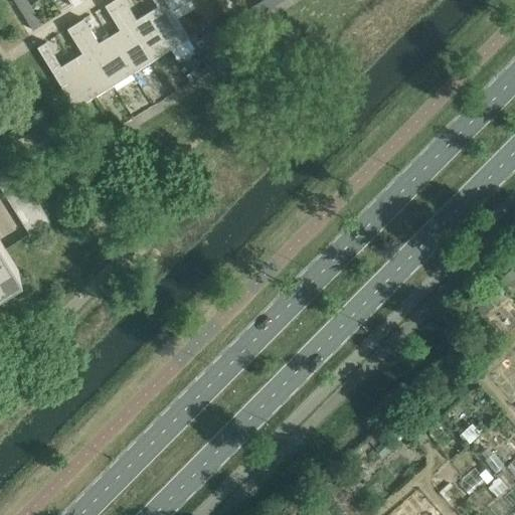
[(53,0),(61,13),(71,6),(81,0),(53,0)]
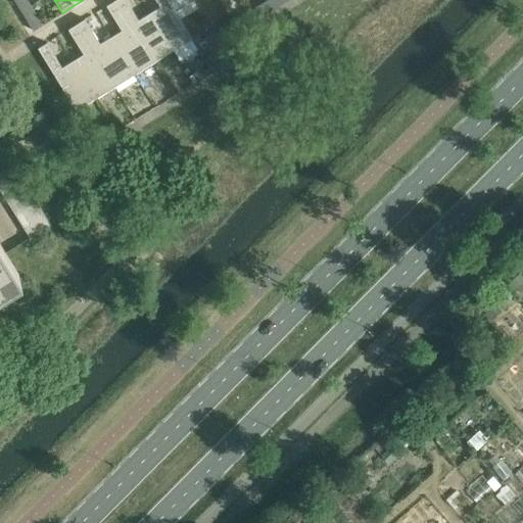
[(125,0),(114,0),(113,1),(152,63),(172,51),(148,14),(138,20),(125,0)]
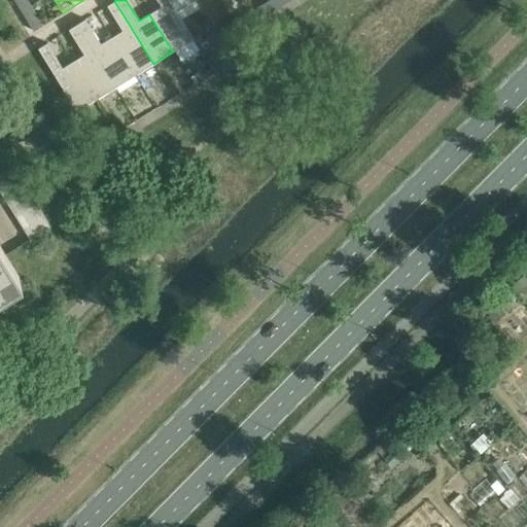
[(168,0),(155,0),(161,7),(149,14),(173,51),(175,50),(181,61),(199,49),(197,44),(175,11),(168,0)]
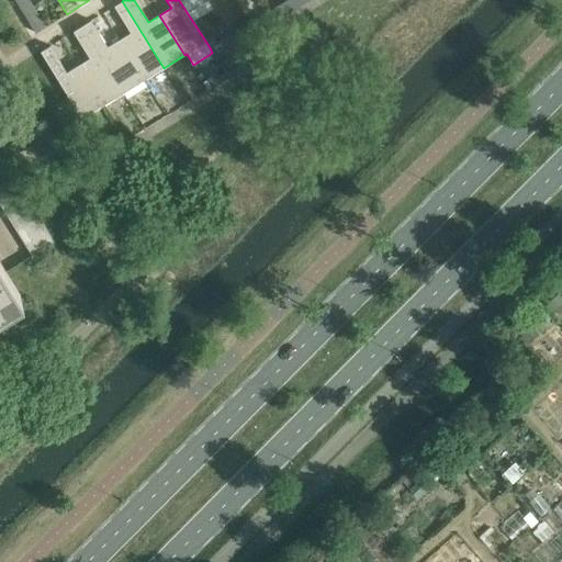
[(179,0),(187,12),(205,0),(179,0)]
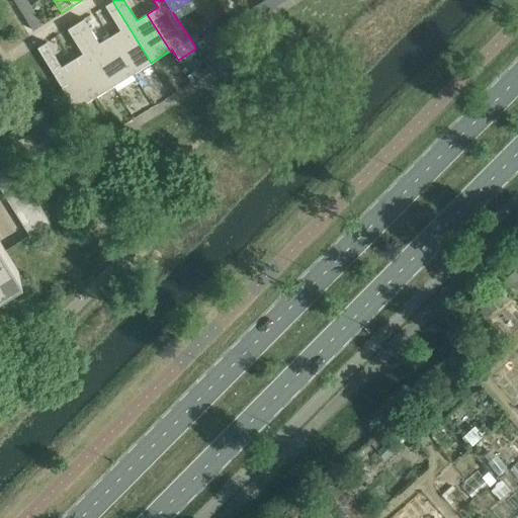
[(269,9),(263,0),(251,8),(257,17),(269,9)]
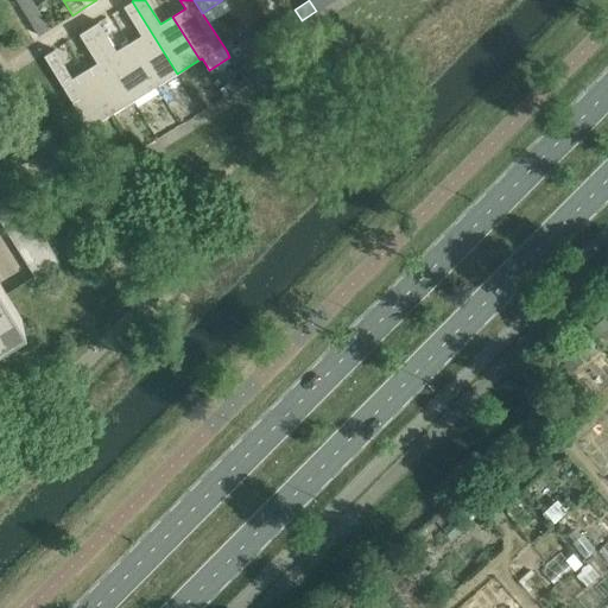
[(331,0),(309,0),(316,11),(333,1),(331,0)]
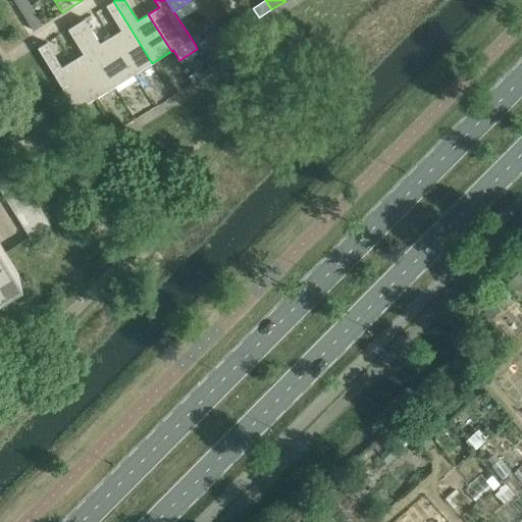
[(134,74),(152,63),(113,1),(105,6),(121,31),(110,38),(134,74)]
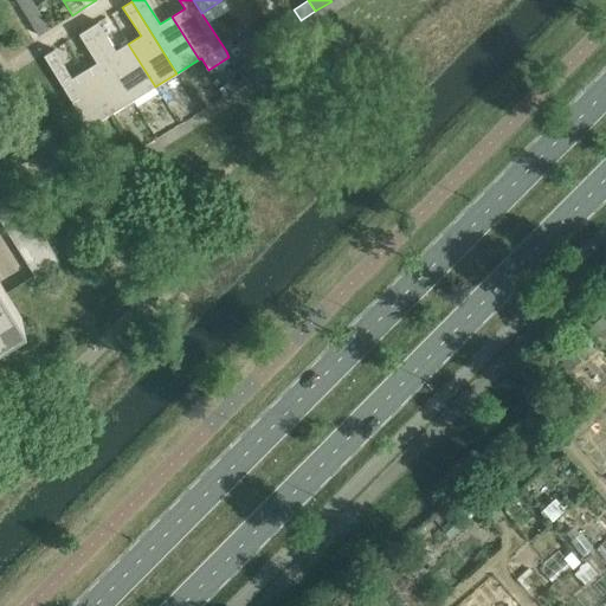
[(27,19),(38,36),(49,28),(38,12),(27,19)]
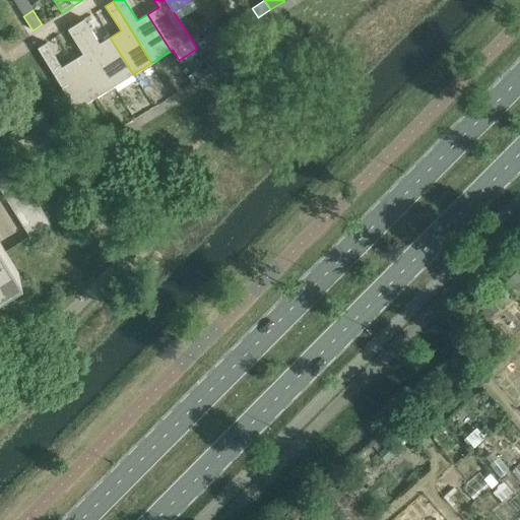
[(243,13),(230,21),(236,30),(249,22),(243,13)]
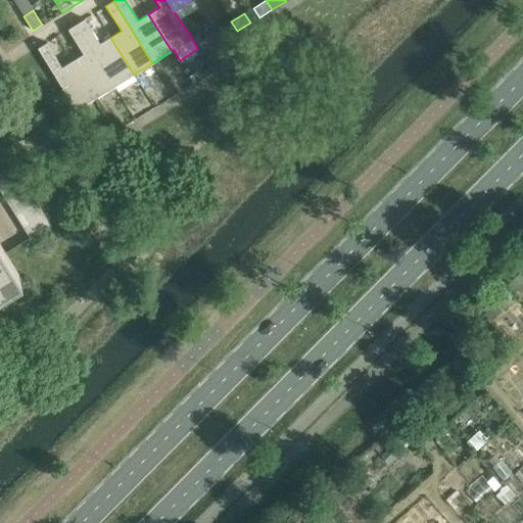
[(84,19),(76,25),(114,87),(117,92),(137,80),(134,75),(110,38),(100,44),(84,19)]
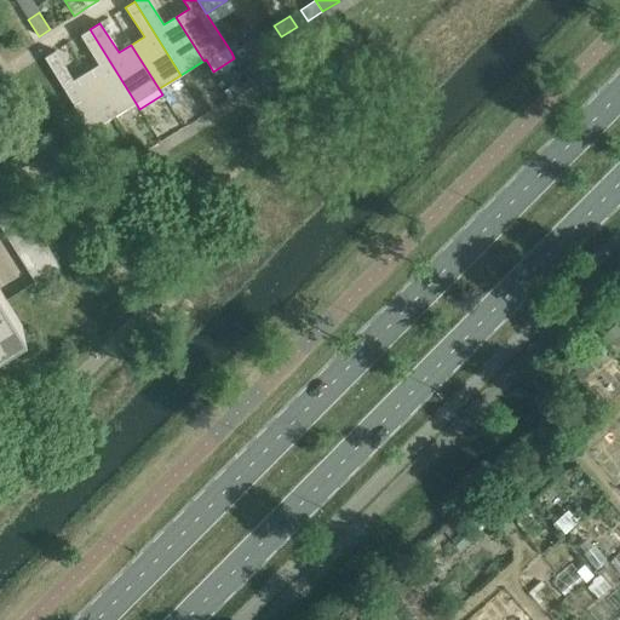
[(281,36),(274,26),(258,35),(265,46),(281,36)]
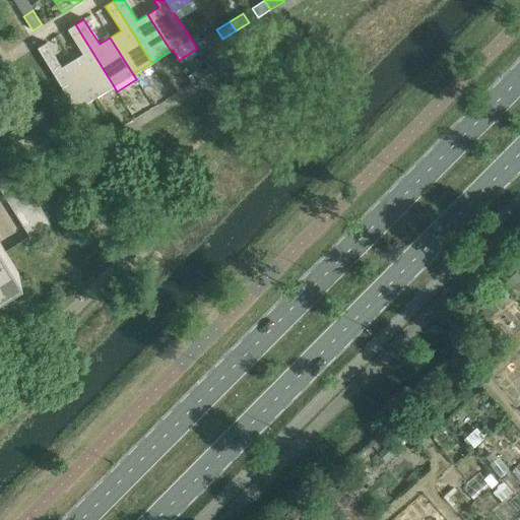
[(82,55),(72,61),(94,99),(114,86),(75,24),(67,29),(82,55)]
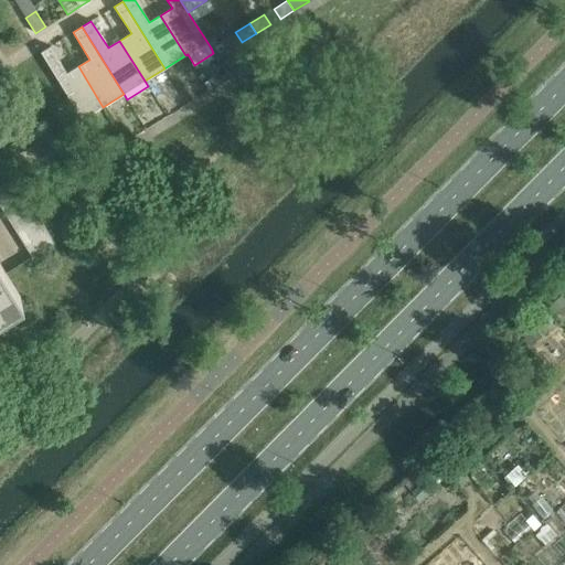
[(225,39),(211,48),(213,53),(216,57),(231,49),(225,39)]
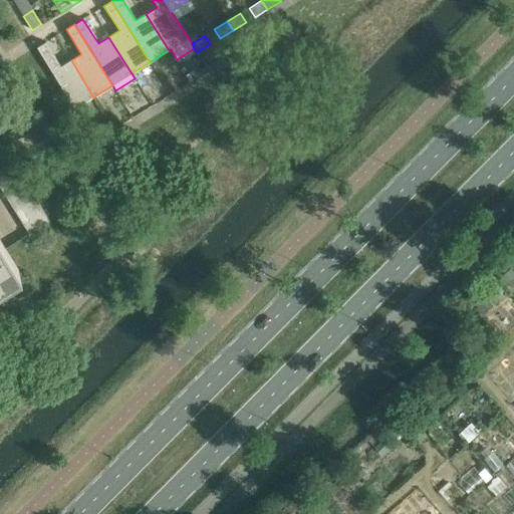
[(74,108),(93,97),(71,60),(60,67),(45,42),(36,48),(74,108)]
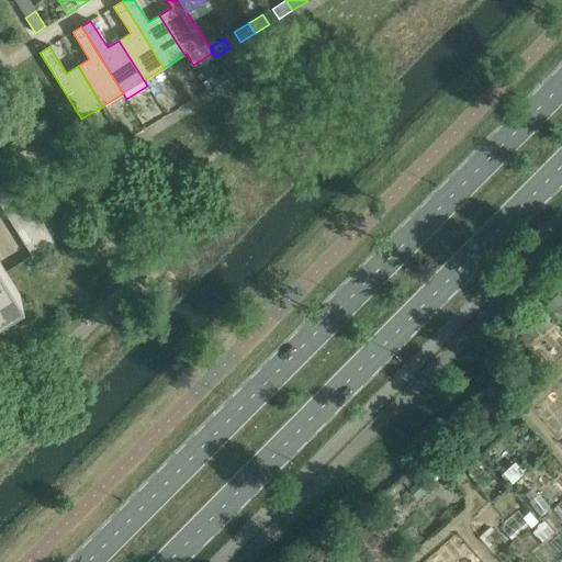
[(187,62),(179,66),(183,74),(192,69),(187,62)]
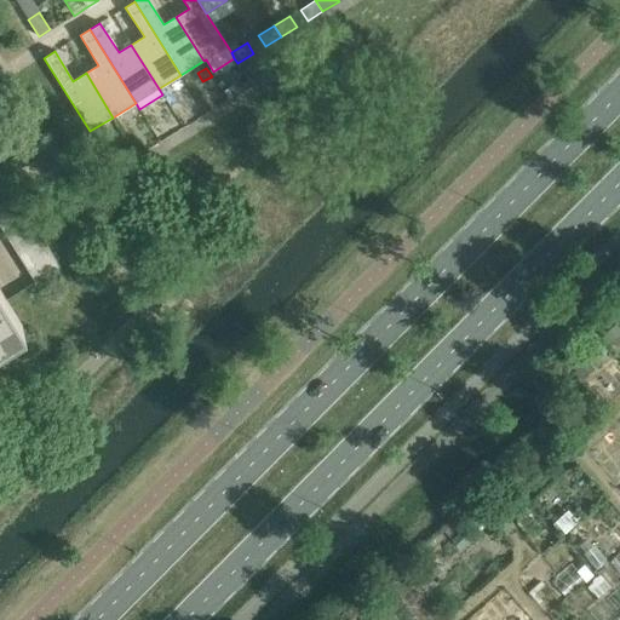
[(0,204),(0,220),(22,207),(15,195),(0,204)]
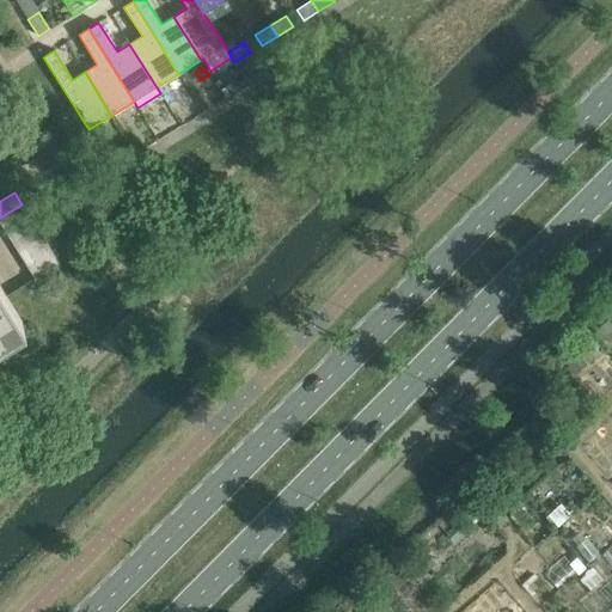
[(0,218),(0,224),(5,232),(29,216),(22,204),(0,218)]
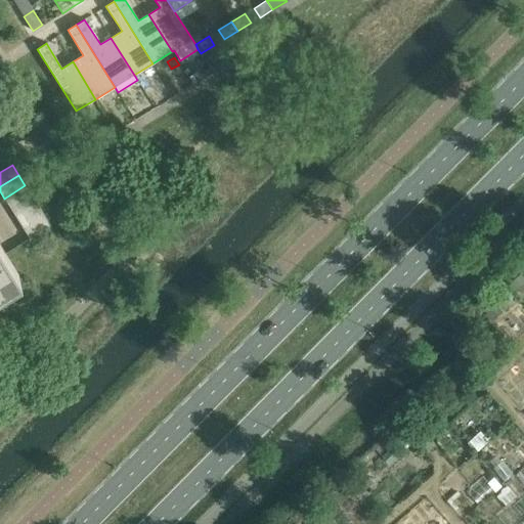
[(4,199),(10,208),(32,195),(25,185),(4,199)]
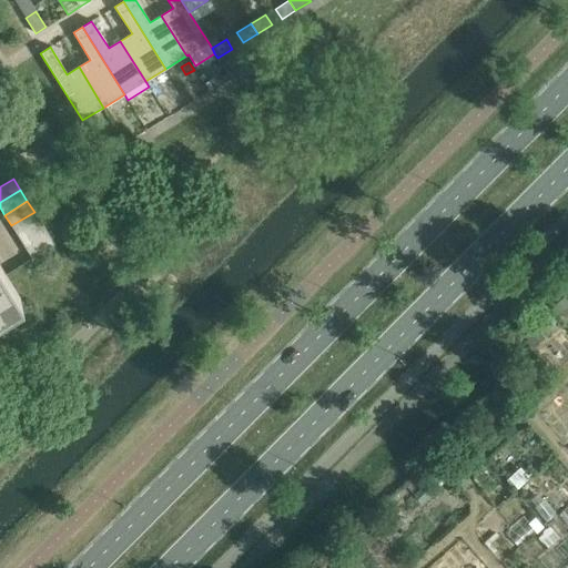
[(11,225),(18,236),(41,222),(34,212),(11,225)]
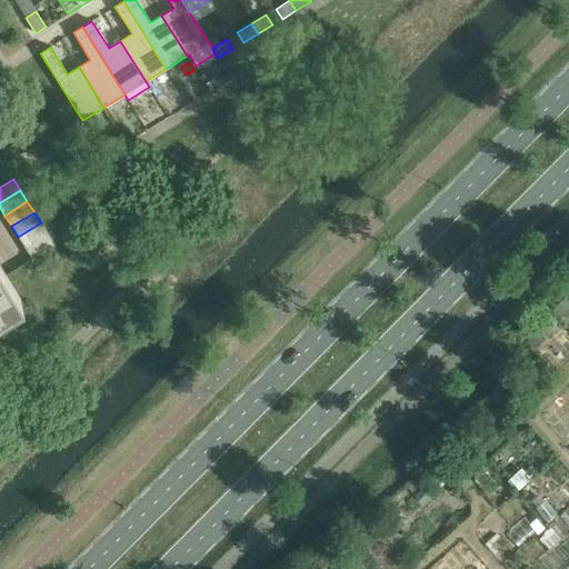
[(18,237),(25,248),(48,233),(41,222),(18,237)]
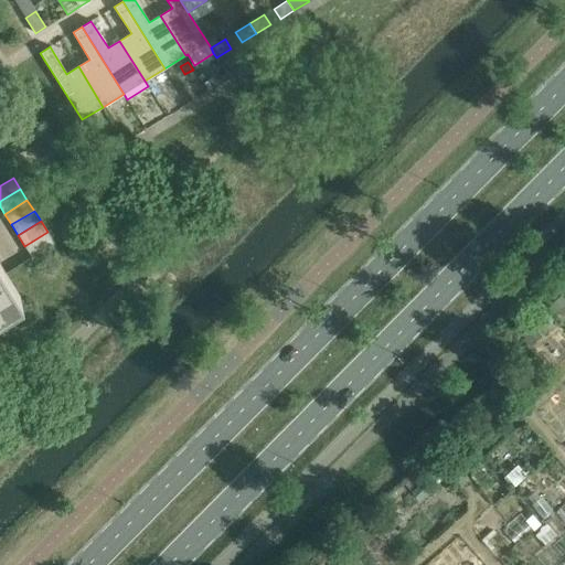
[(24,246),(31,257),(54,243),(48,232),(24,246)]
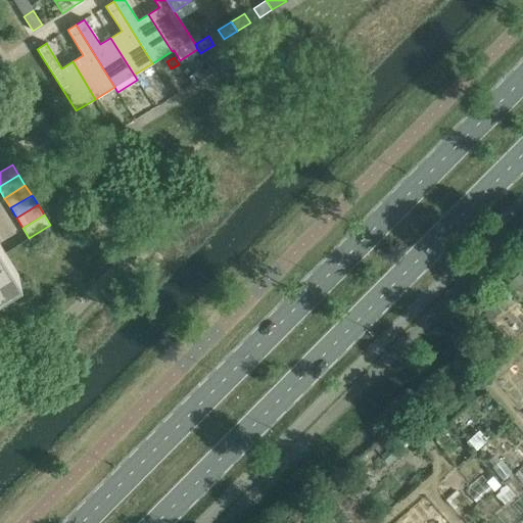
[(0,288),(19,276),(4,251),(0,245),(0,288)]
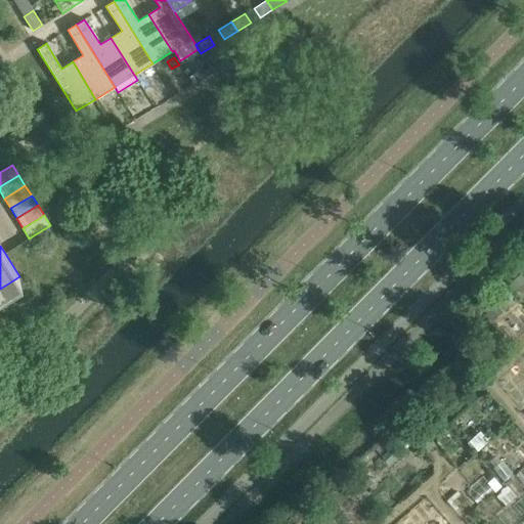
[(523,281),(523,280),(519,275),(510,284),(515,290),(523,281)]
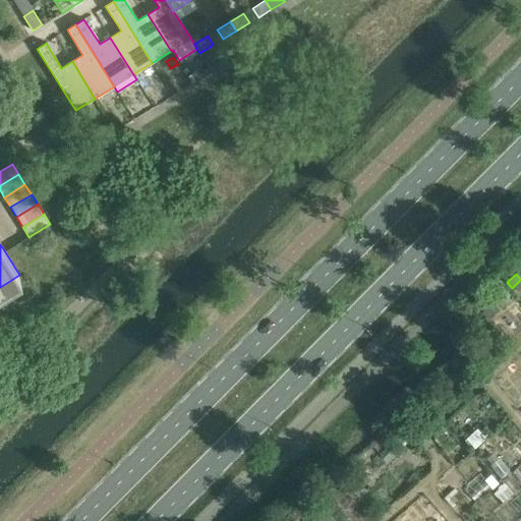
[(500,310),(488,297),(477,307),(487,320),(500,310)]
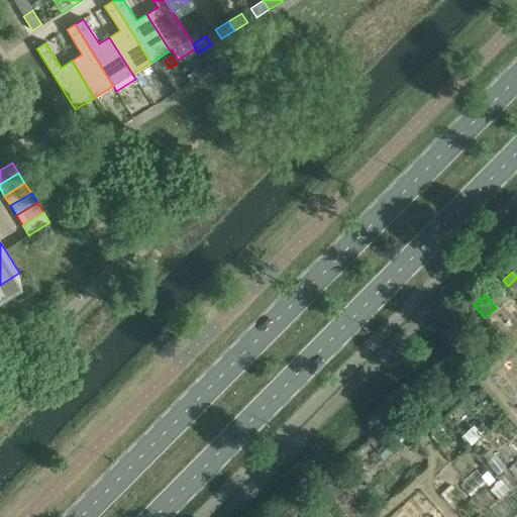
[(346,477),(355,487),(365,479),(355,469),(346,477)]
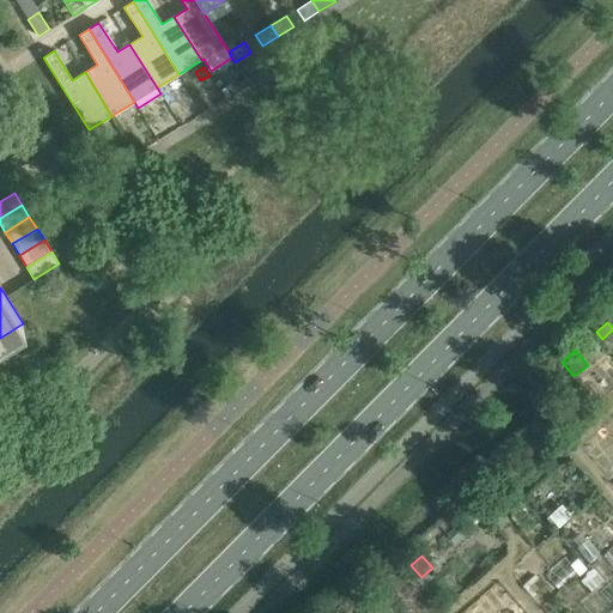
[(577,558),(570,565),(580,575),(587,569),(577,558)]
